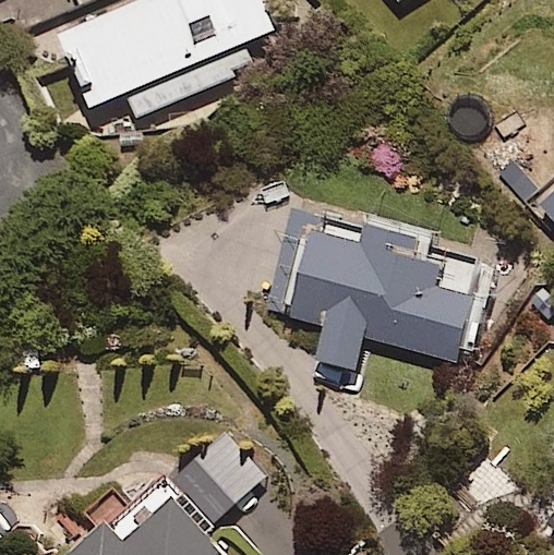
[(274,32),(261,0),(139,0),(59,32),(71,63),(88,107),(124,93),(134,117),(251,71),(240,45),(274,32)]
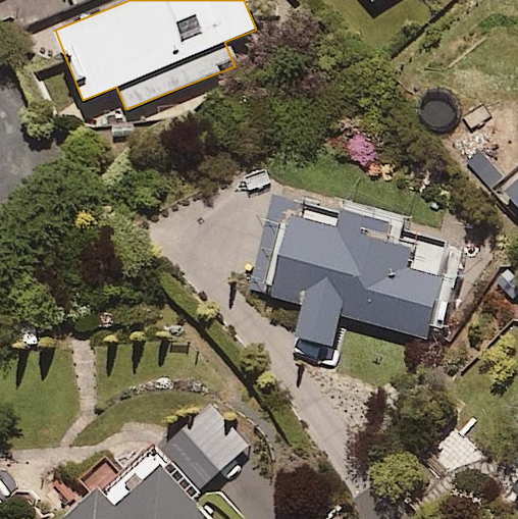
[(517,178),(505,191),(517,206),(517,178)]
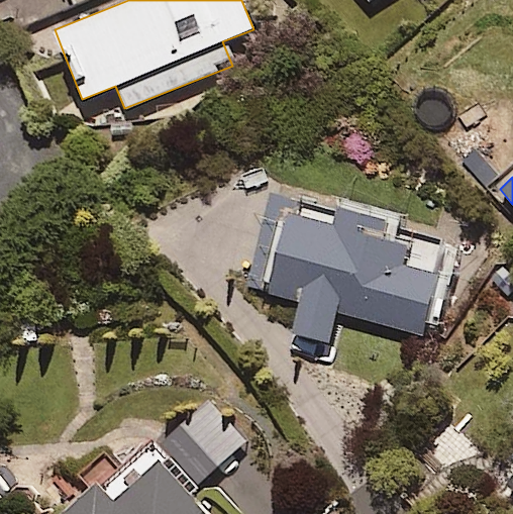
[(354,209),(271,188),(244,287),(300,301),(292,332),(327,341),(335,311),(419,333),(441,245),(380,230),(384,217),(354,209)]
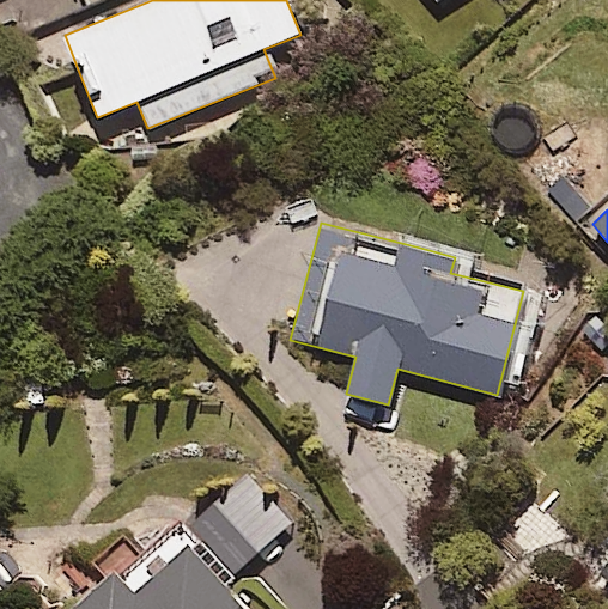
[(287,524),(245,477),(193,527),(235,572),(287,524)]
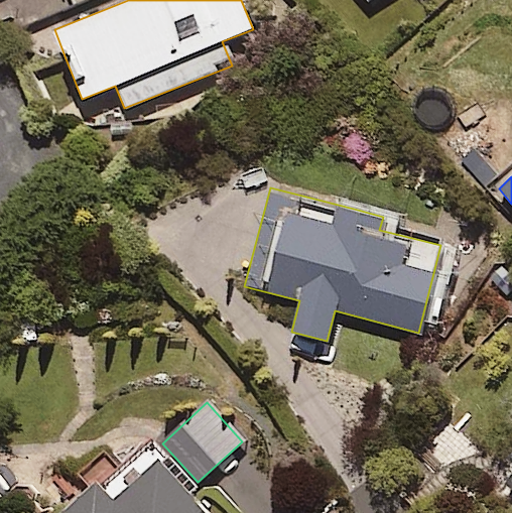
[(118,472),(108,460),(77,487),(83,493),(60,512),(210,512),(150,443),(118,472)]
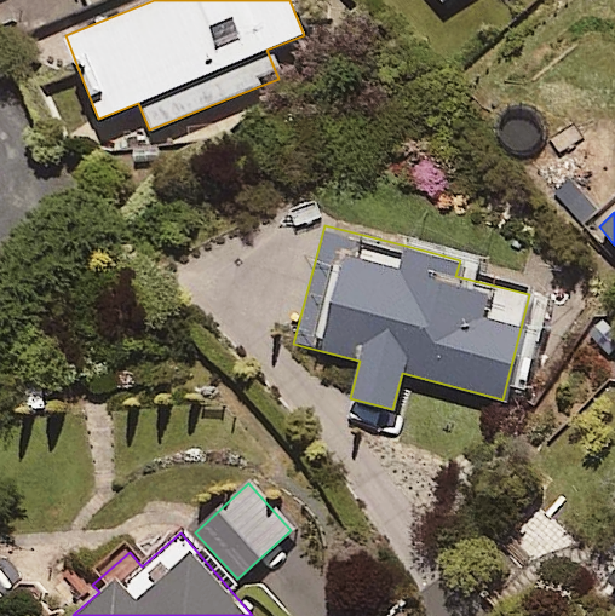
[(614,566),(603,581),(614,591),(614,566)]
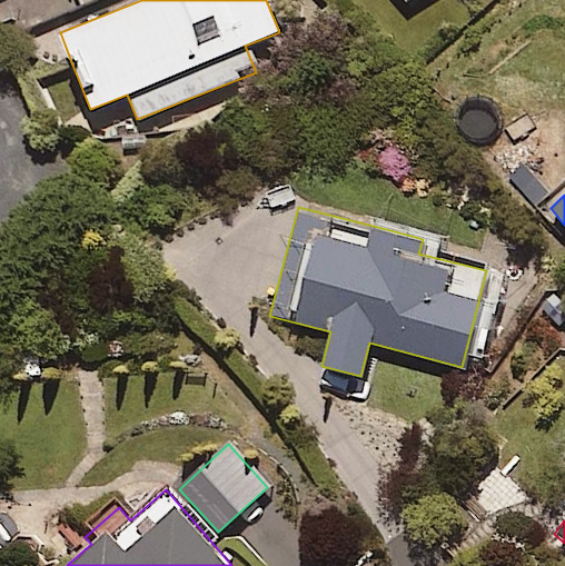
All buildings are outlined.
